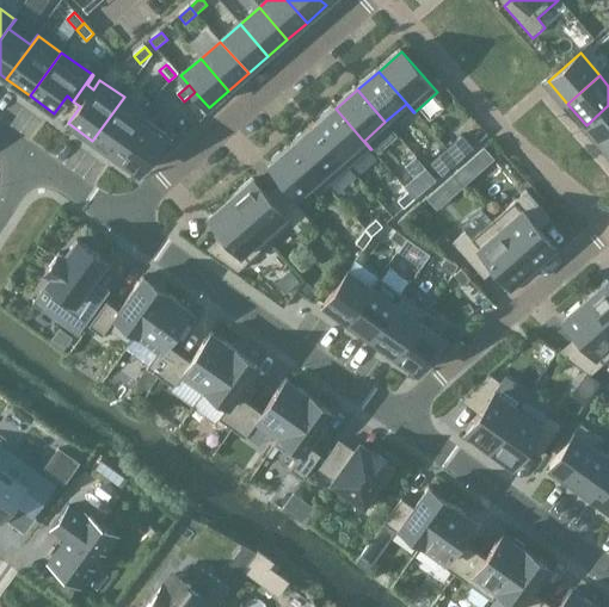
[(116,158),(143,118),(147,113),(124,97),(92,141),(116,158)]
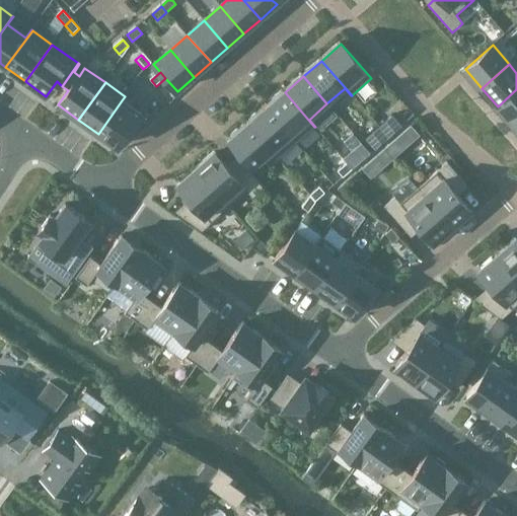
[(516,89),(498,106),(514,125),(516,123),(516,89)]
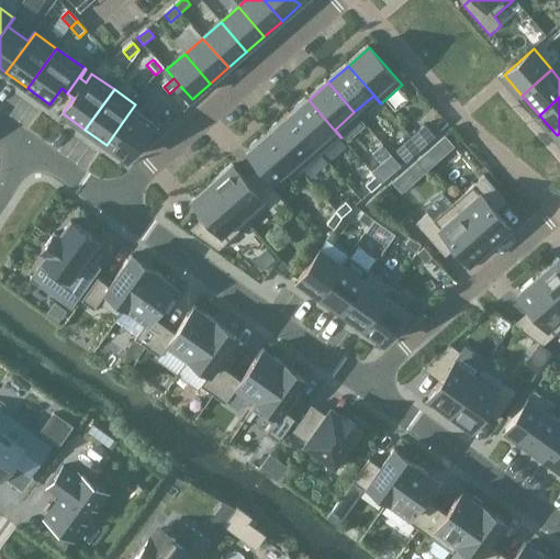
[(321,155),(340,137),(309,100),(289,118),(321,155)]
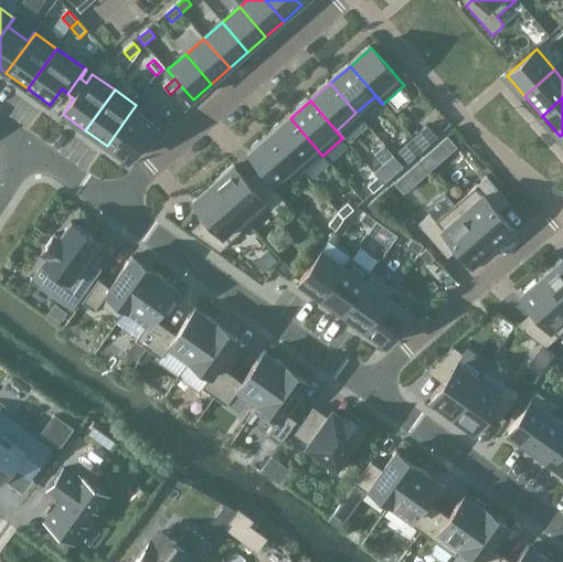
[(107,146),(129,161),(138,149),(142,152),(161,137),(152,130),(156,126),(133,109),(107,146)]
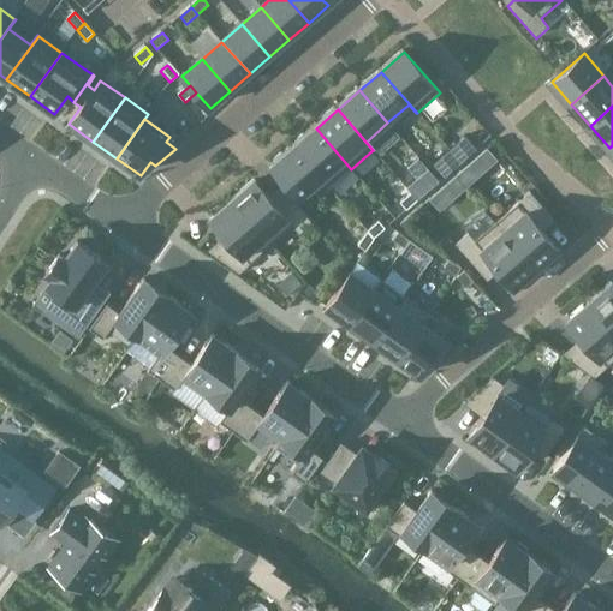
[(293,148),(329,189),(351,169),(316,129),(293,148)]
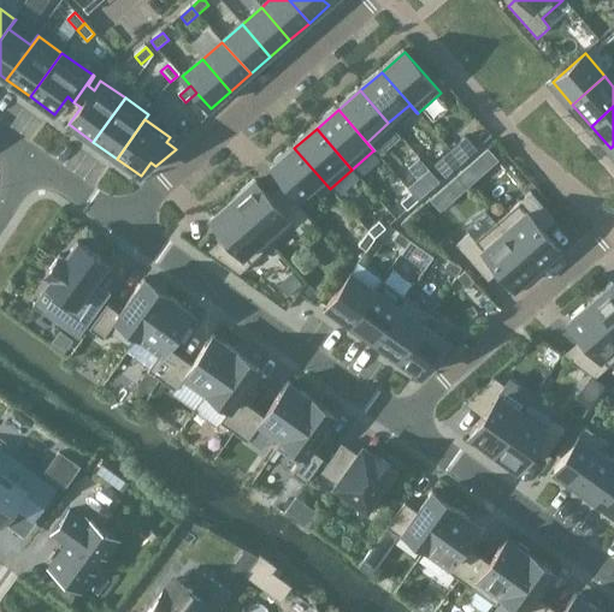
[(465,137),(448,152),(460,165),(462,164),(473,154),(477,152),(465,137)]
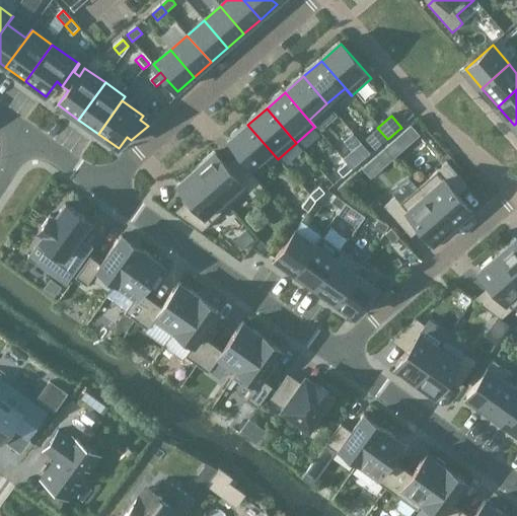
[(278,159),(247,125),(229,141),(252,168),(271,152),(278,159)]
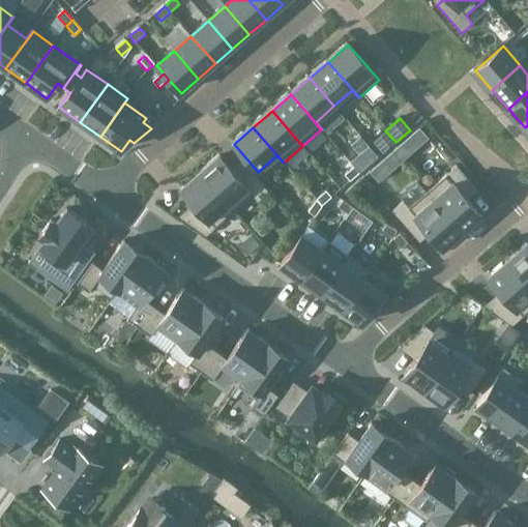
[(385,130),(372,143),(382,154),(388,149),(396,142),(385,130)]
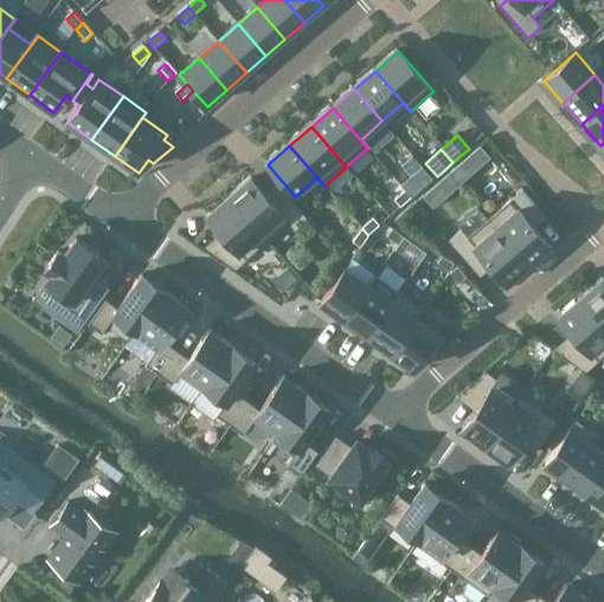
[(463,163),(451,174),(462,186),(474,175),(463,163)]
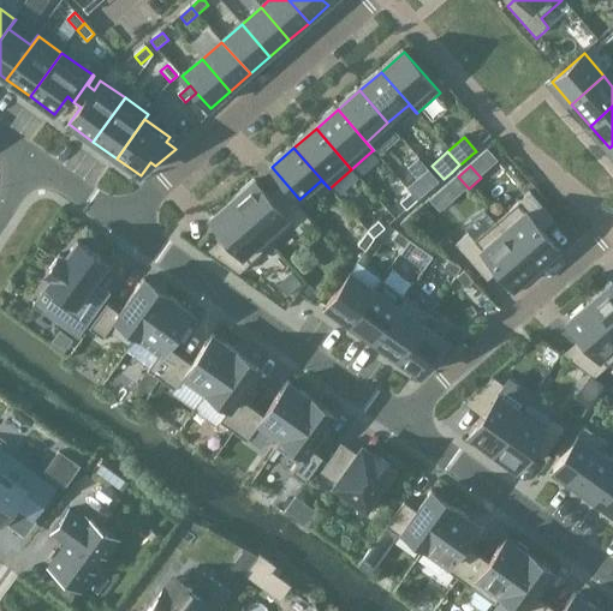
[(458,177),(447,185),(458,197),(469,189),(458,177)]
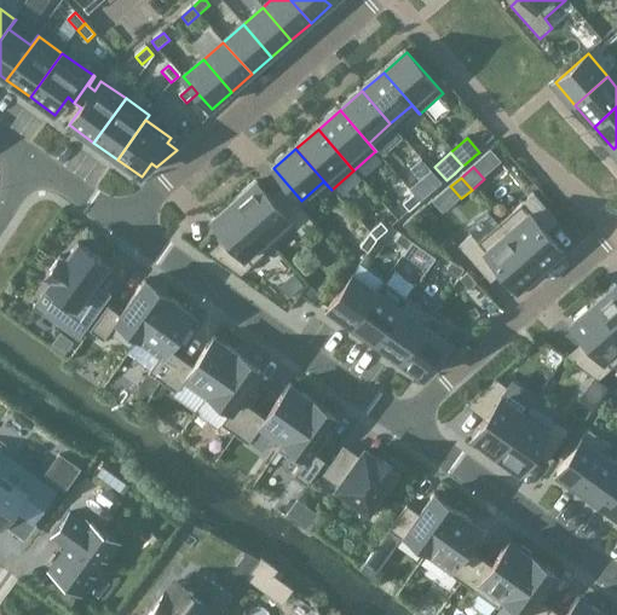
[(275,248),(295,230),(303,237),(315,226),(288,195),(276,206),(255,184),(234,202),(275,248)]
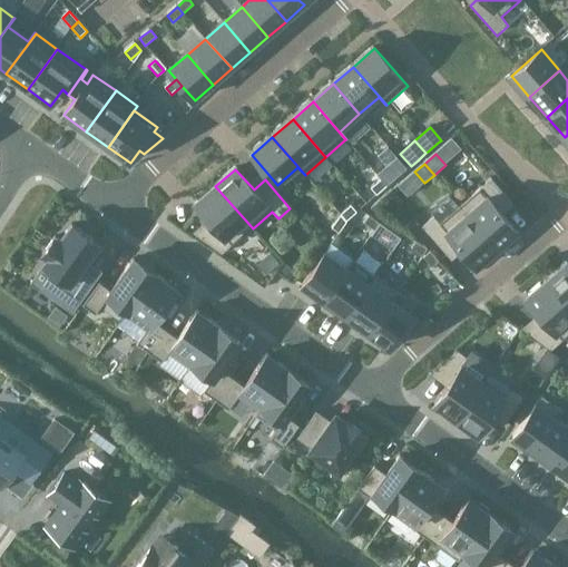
[(398,178),(391,172),(381,181),(388,187),(398,178)]
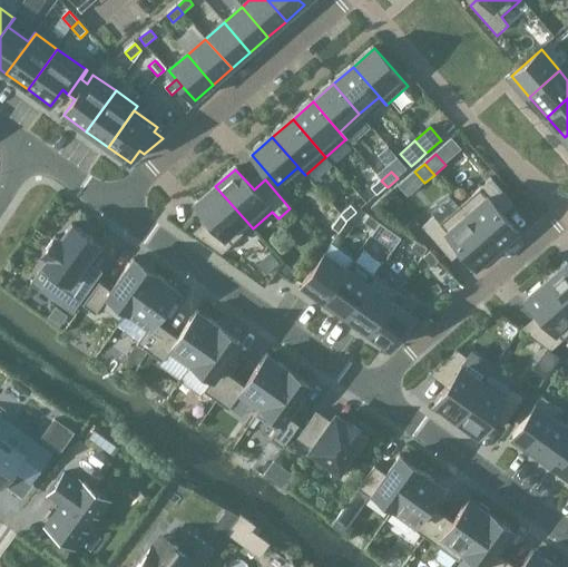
[(378,196),(388,187),(381,181),(371,189),(378,196)]
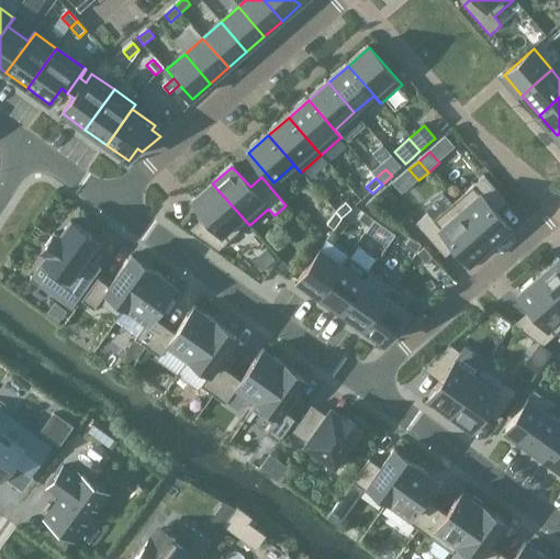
[(454,204),(490,246),(510,230),(492,209),(504,199),(485,178),(454,204)]
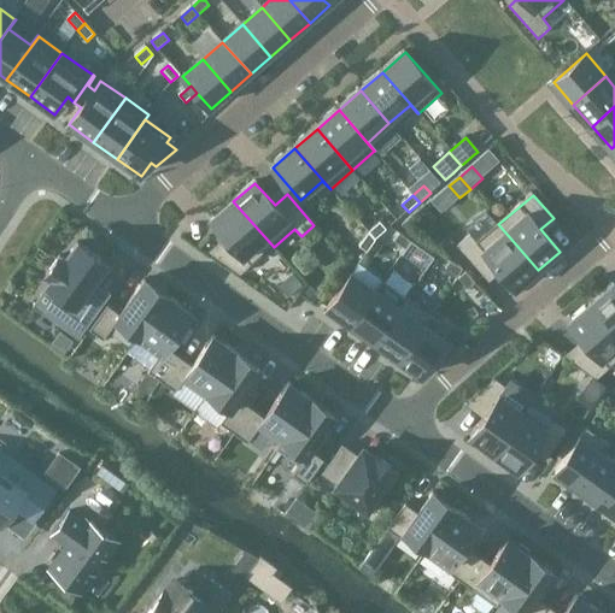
[(215,258),(241,276),(274,247),(233,201),(211,220),(230,243),(215,258)]
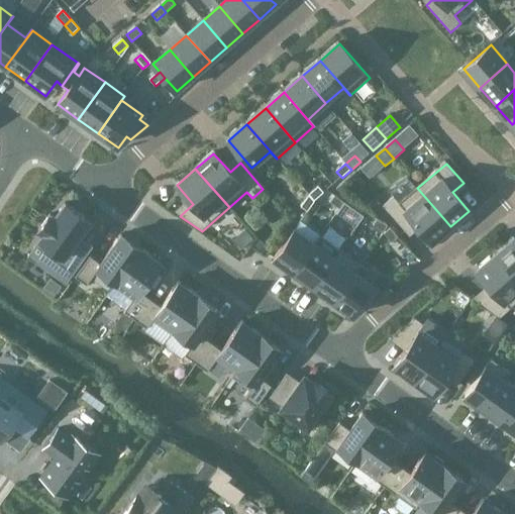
[(309,196),(315,202),(324,194),(318,188),(309,196)]
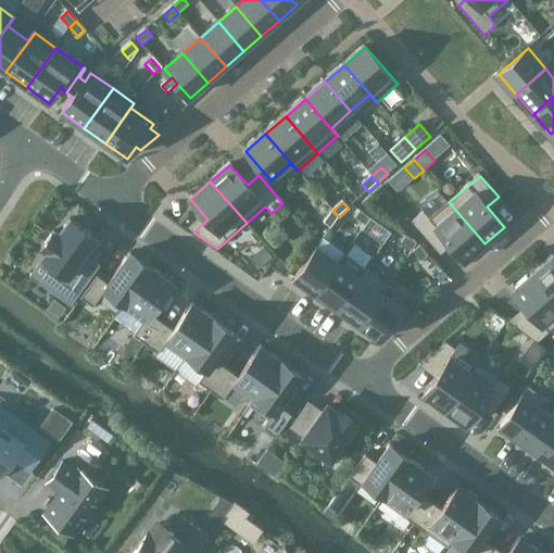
[(448,204),(429,220),(424,213),(413,223),(437,251),(448,241),(465,261),(485,243),(449,202),(448,204)]
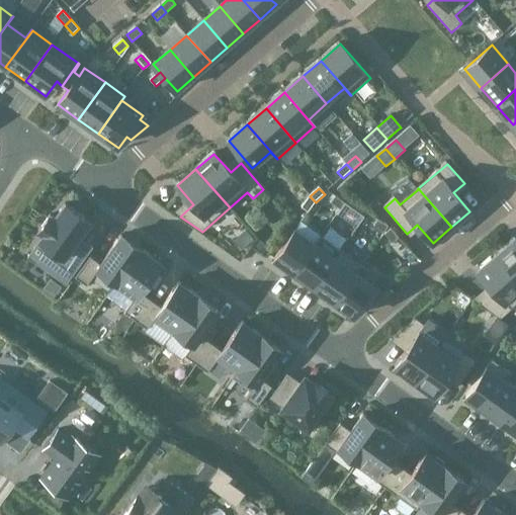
[(309,212),(316,202),(310,196),(302,207),(309,212)]
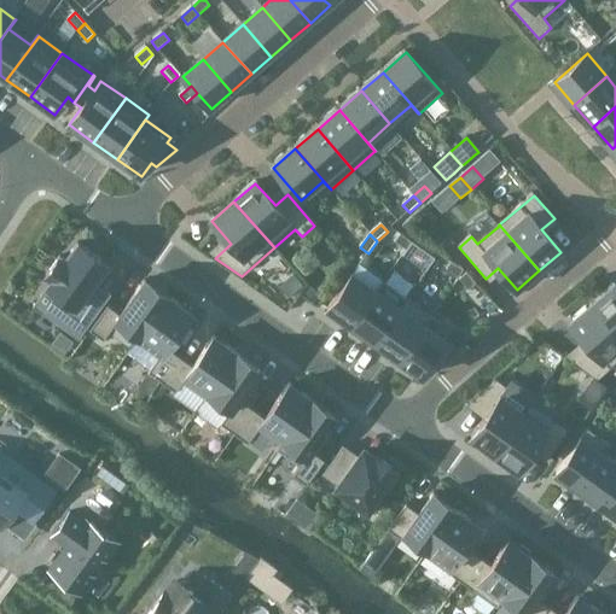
[(395,243),(407,251),(413,244),(401,235),(395,243)]
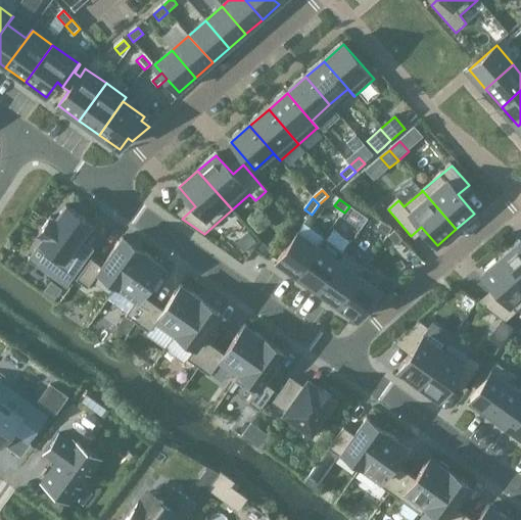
[(37,267),(67,287),(89,257),(75,248),(92,225),(66,206),(56,222),(51,219),(39,235),(48,241),(44,246),(49,249),(37,267)]
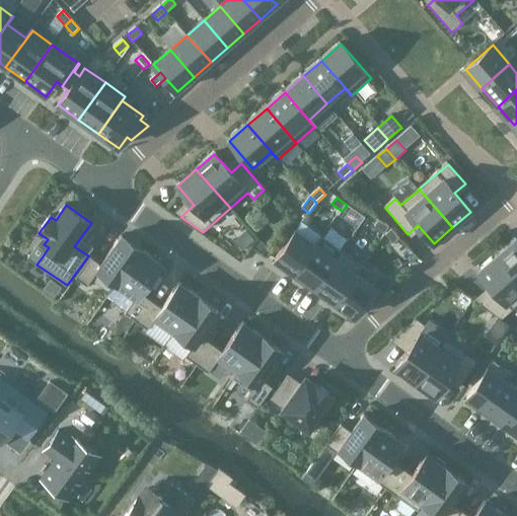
[(356,212),(347,205),(342,211),(352,218),(356,212)]
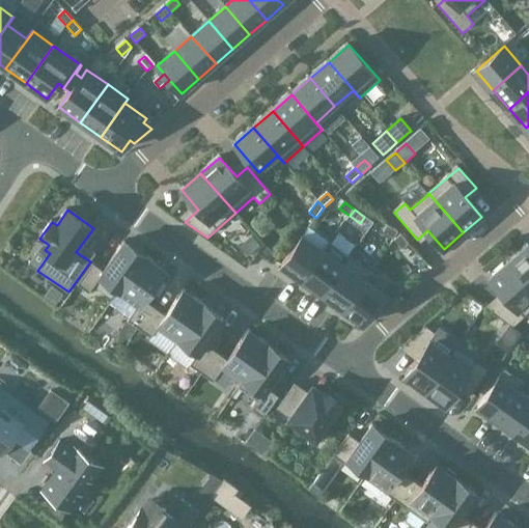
[(394,240),(398,232),(388,225),(384,232),(394,240)]
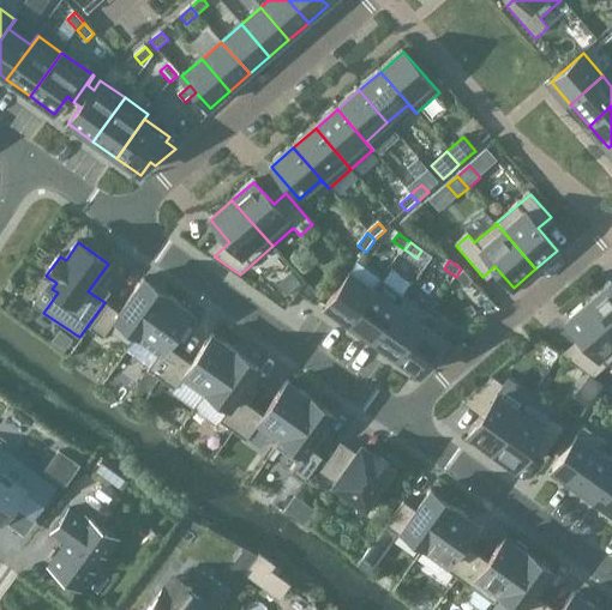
[(457,278),(467,289),(474,283),(465,272),(457,278)]
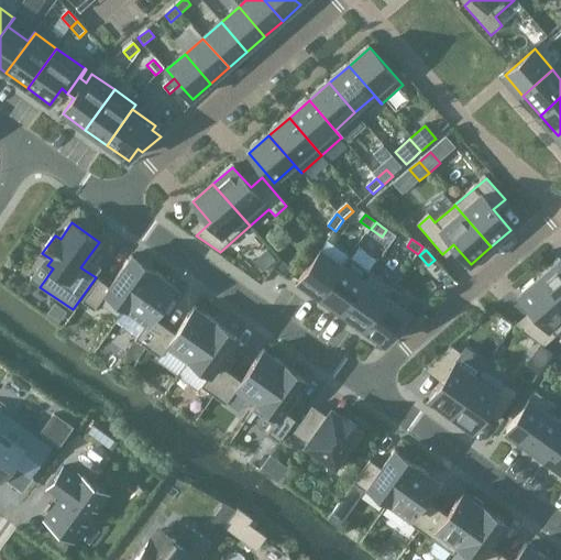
[(350,259),(349,257),(343,266),(321,251),(298,283),(321,298),(350,259)]
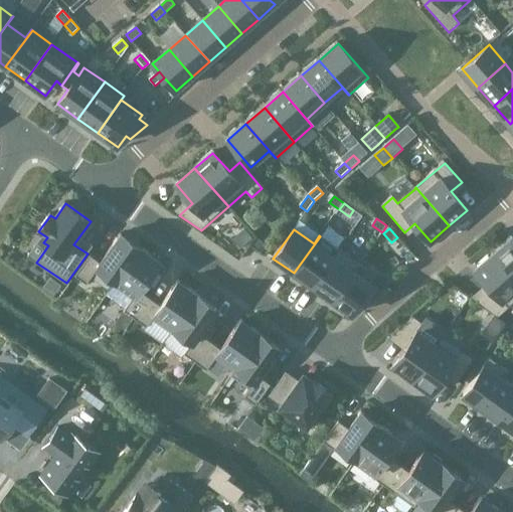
[(96,272),(114,285),(142,246),(121,231),(99,263),(90,257),(75,277),(87,285),(96,272)]
